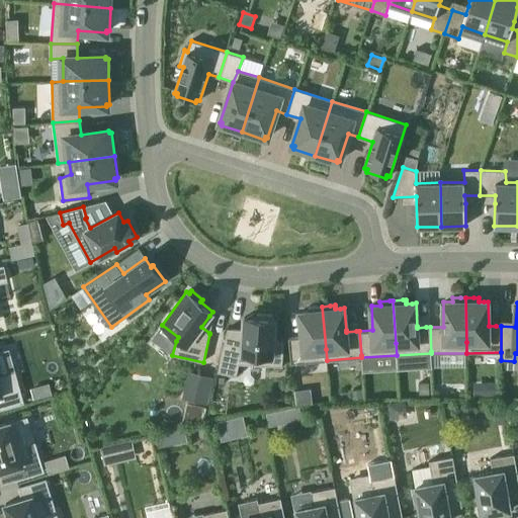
[(290,338),(288,338),(291,364),(292,364),(327,360),(326,349),(322,307),(317,307),(309,308),(309,311),(299,312),(301,337),(290,338)]
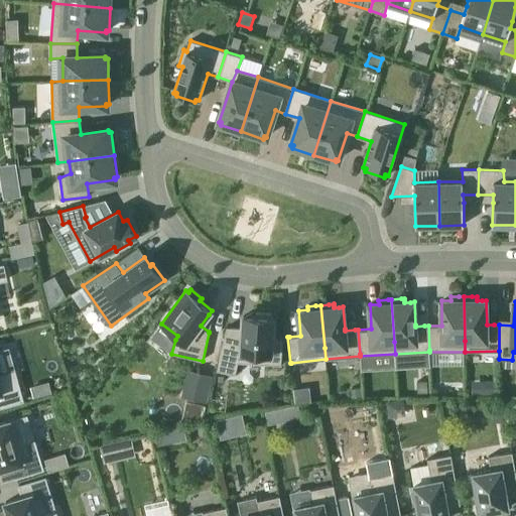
[(227,327),(217,370),(236,374),(238,362),(281,365),(283,340),(272,339),(274,317),(271,317),(271,313),(256,312),(256,316),(253,316),(253,319),(243,319),(243,328),(227,327)]
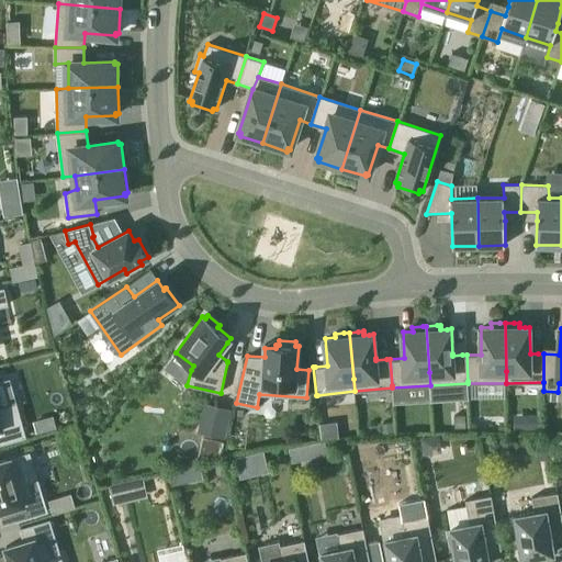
[(0,444),(25,437),(17,403),(0,406),(0,444)]
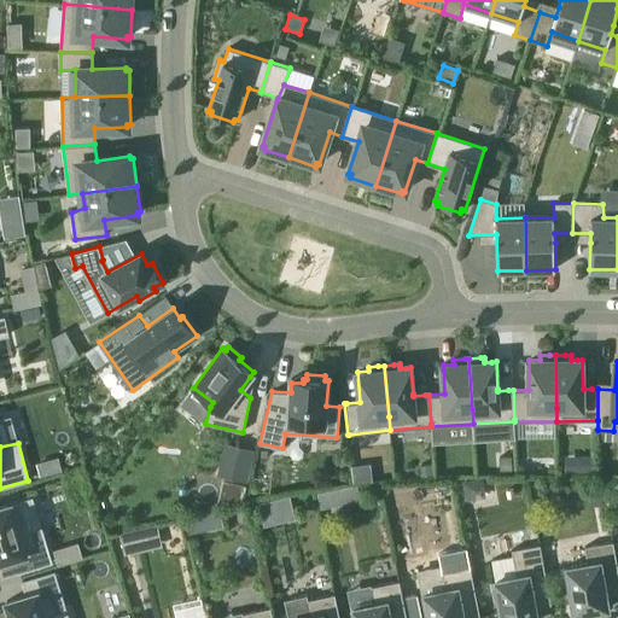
[(225,448),(219,474),(246,482),(252,454),(225,448)]
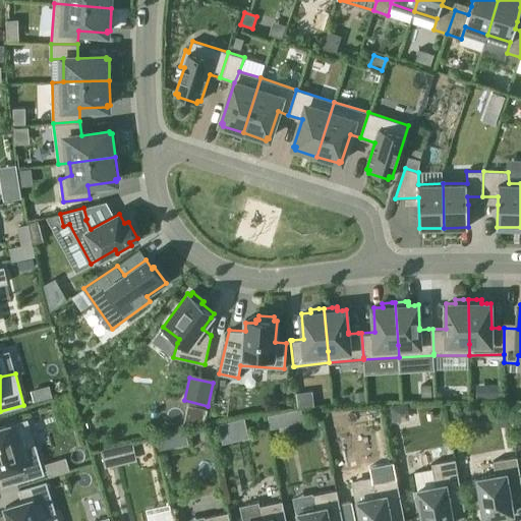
[(491,385),(491,398),(500,398),(501,385),(491,385)]
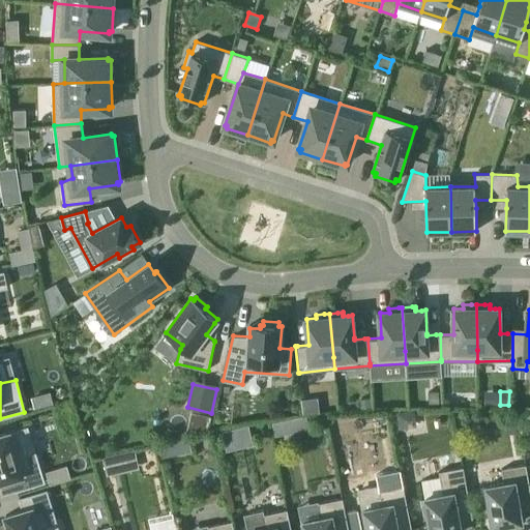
[(370,399),(359,400),(359,409),(371,407),(370,399)]
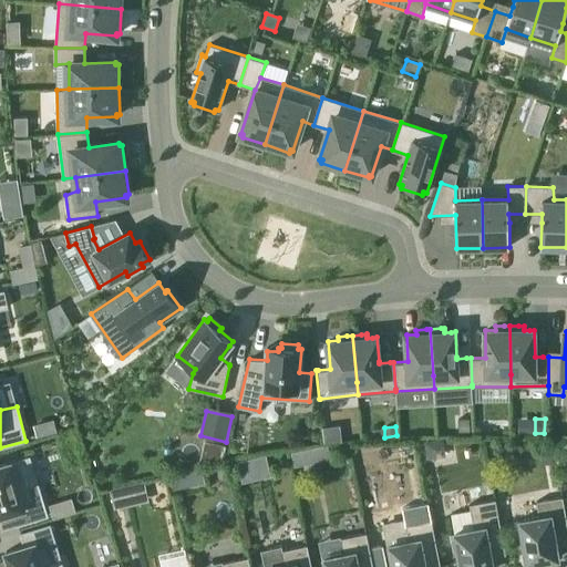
[(442,440),(426,442),(429,457),(444,455),(442,440)]
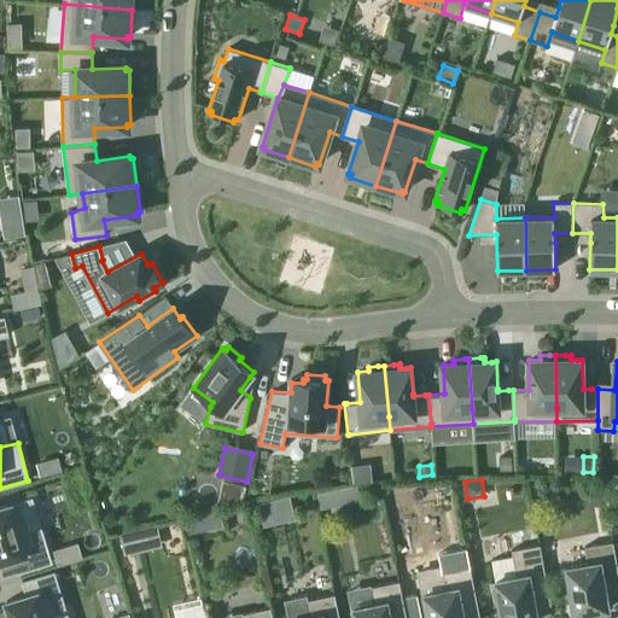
[(552,487),(536,490),(538,506),(554,502),(552,487)]
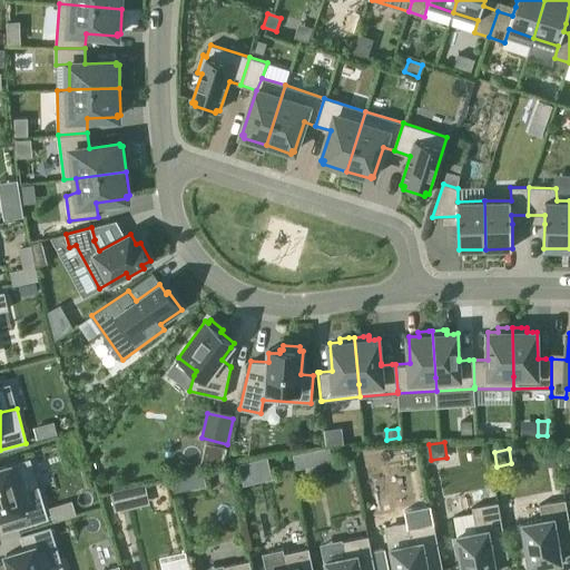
[(248,461),(238,463),(243,484),(253,482),(248,461)]
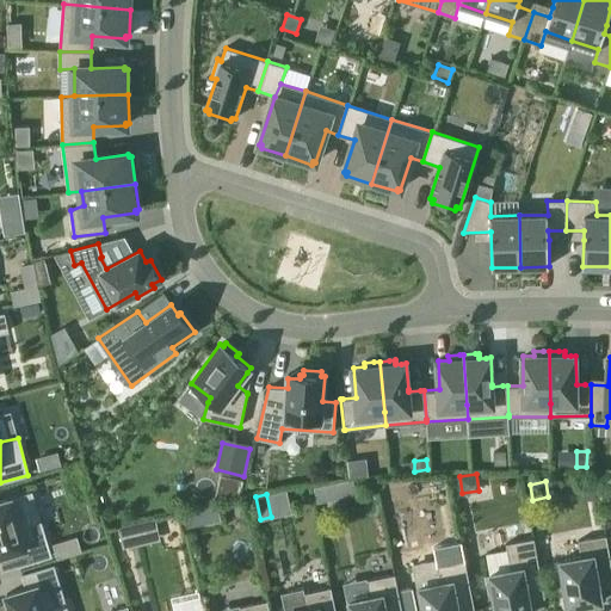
[(12,498),(0,501),(0,556),(16,551),(19,566),(51,556),(41,520),(20,526),(12,498)]
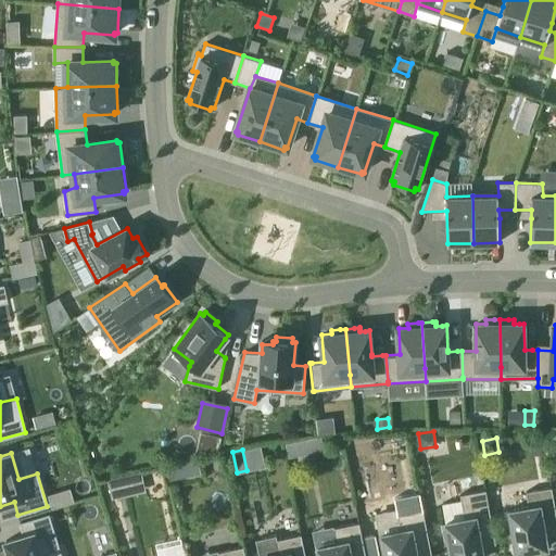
[(198,460),(175,465),(177,477),(200,472),(198,460)]
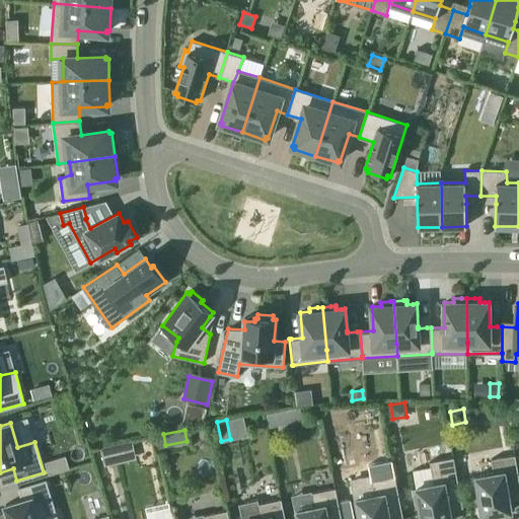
[(124,443),(101,449),(105,466),(128,461),(124,443)]
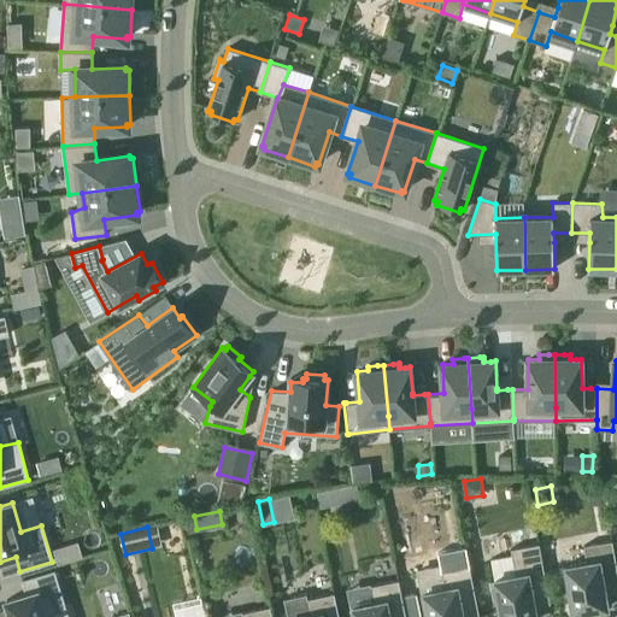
[(587,563),(565,566),(574,613),(577,613),(579,616),(597,612),(595,610),(609,607),(606,594),(616,591),(616,565),(612,541),(585,546),(587,563)]
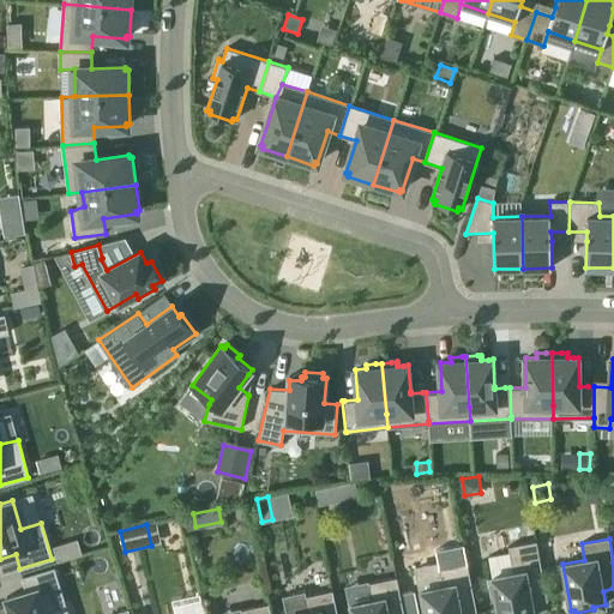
[(78,540),(54,543),(56,557),(80,553),(78,540)]
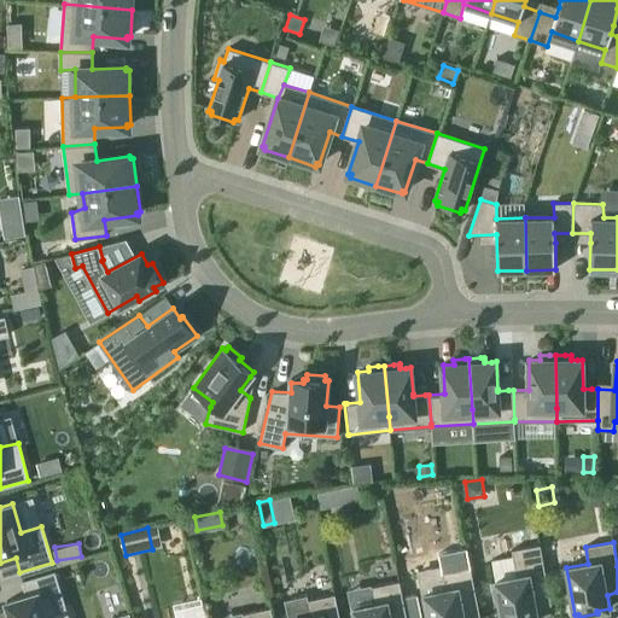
[(496,581),(491,582),(494,600),(499,599),(502,617),(537,617),(536,607),(552,604),(541,544),(512,549),(517,576),(495,579),(496,581)]
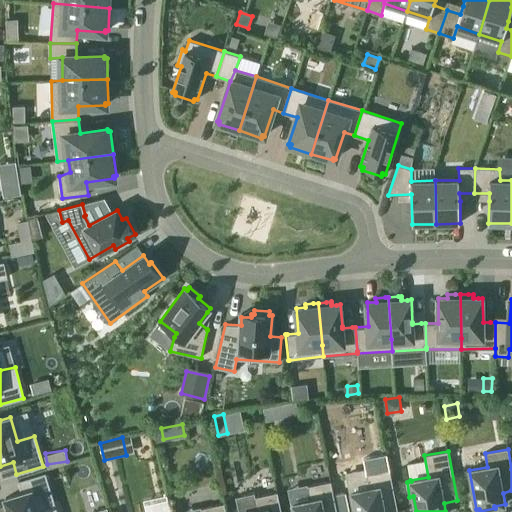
[(369,488),(351,492),(355,511),(393,511),(398,511),(390,470),(366,474),(369,488)]
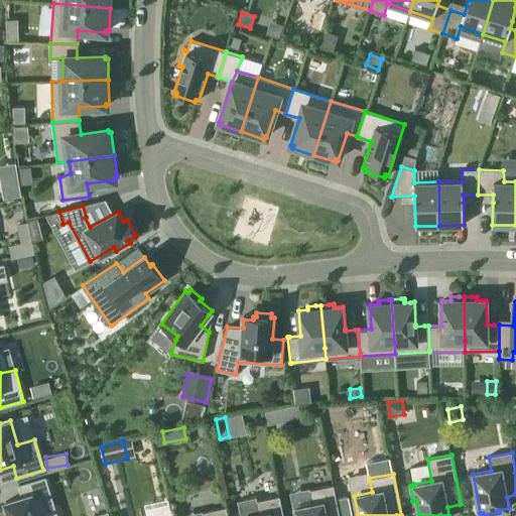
[(22,497),(5,502),(9,515),(38,515),(37,512),(54,507),(45,477),(19,486),(22,497)]
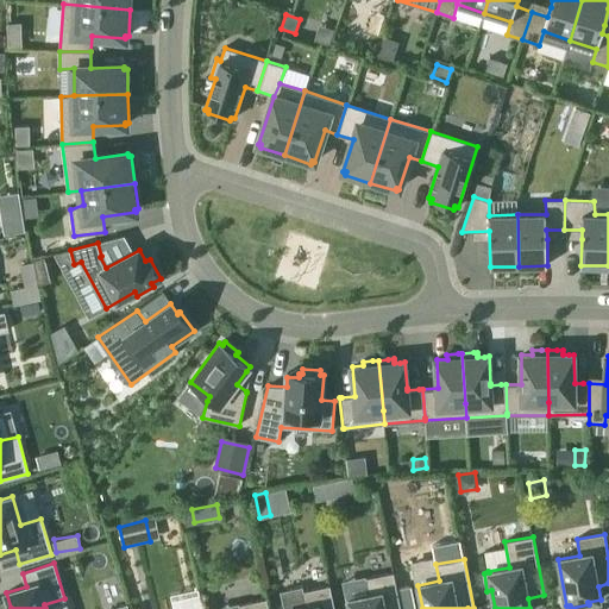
[(369,595),(349,600),(350,608),(401,608),(394,572),(366,578),(369,595)]
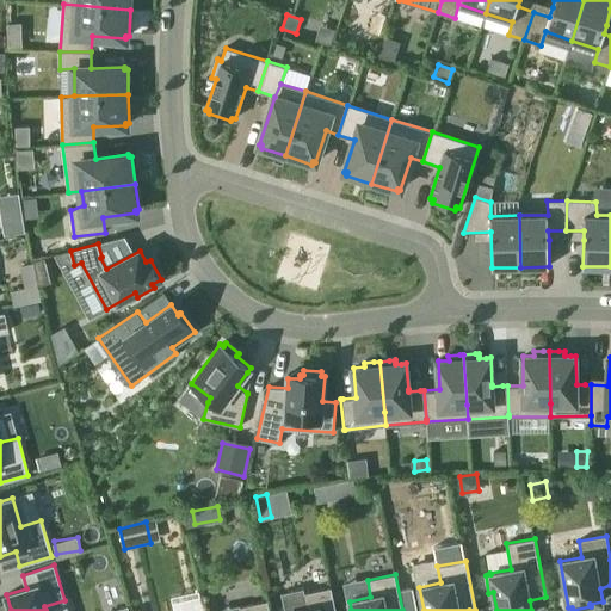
[(307,610),(301,610),(335,610),(332,587),(303,593),(307,610)]
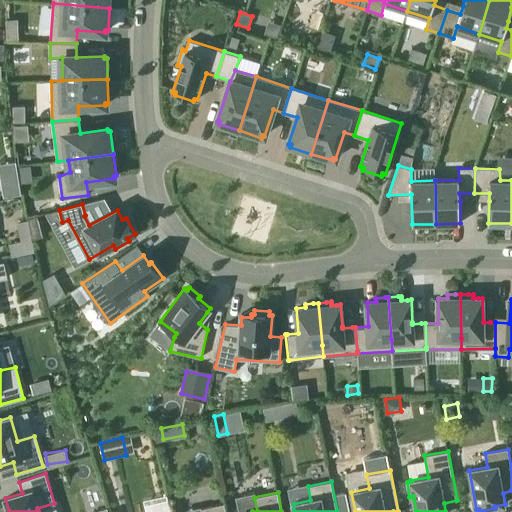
[(201,511),(226,511),(224,503),(201,508),(201,511)]
